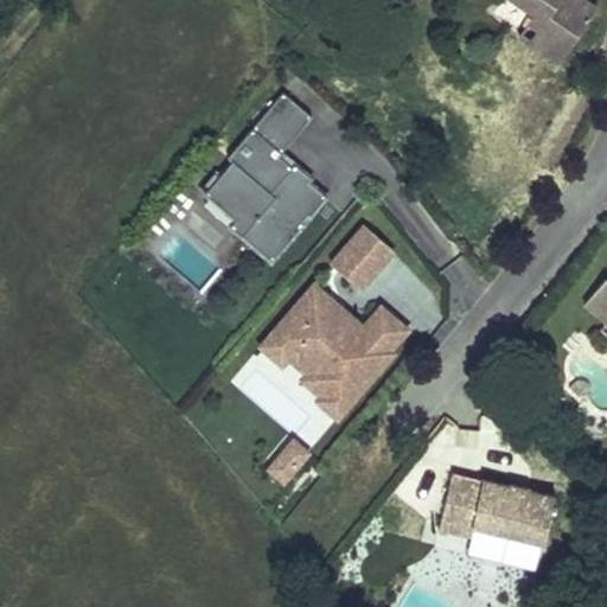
[(512,0),(534,16),(544,24),(540,30),(568,51),(596,11),(581,0),(512,0)]
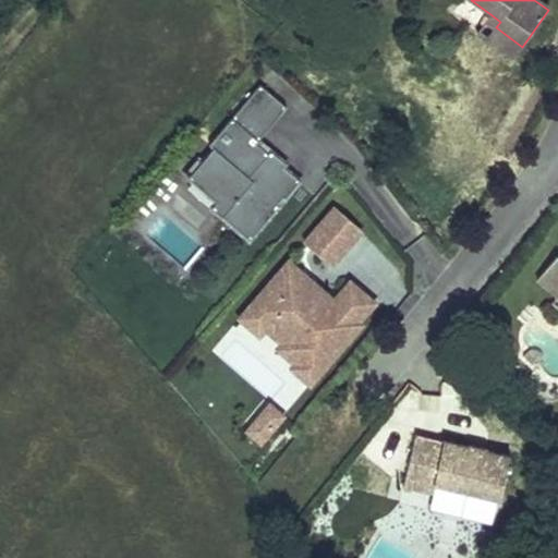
[(490,14),(476,35),(512,61),(522,47),(496,27),(500,22),(490,14)]
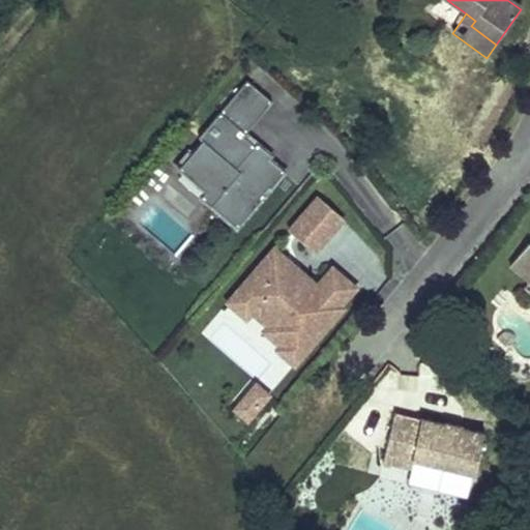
[(249,81),(201,138),(205,141),(194,155),(181,169),(208,192),(204,198),(240,229),(268,196),(266,194),(272,186),(273,188),(288,172),(272,158),(274,155),(260,143),(257,145),(246,136),(248,134),(274,101),(249,81)]
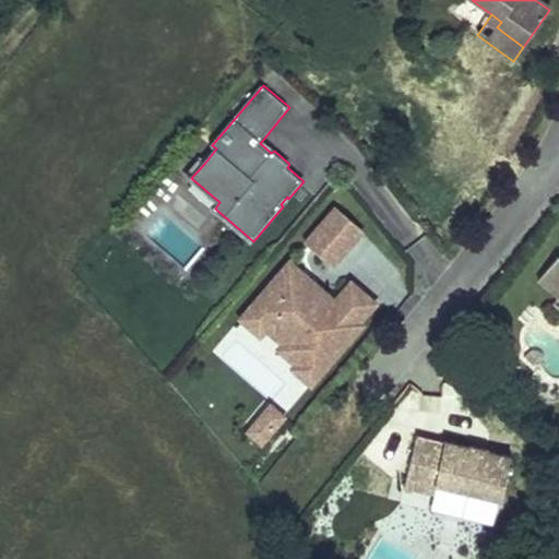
[(274,151),(262,141),(260,143),(271,153),(274,151)]
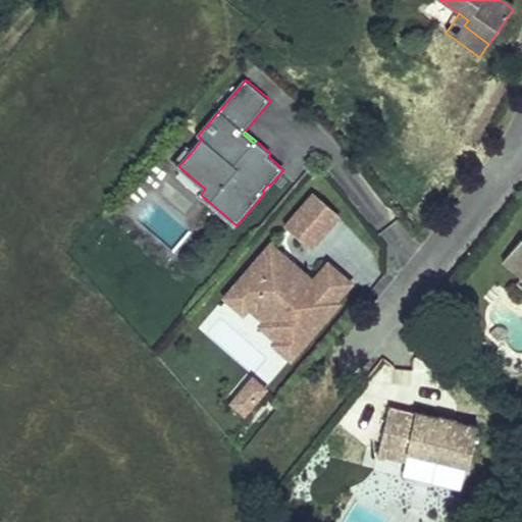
[(191,153),(188,151),(176,164),(178,166),(191,153)]
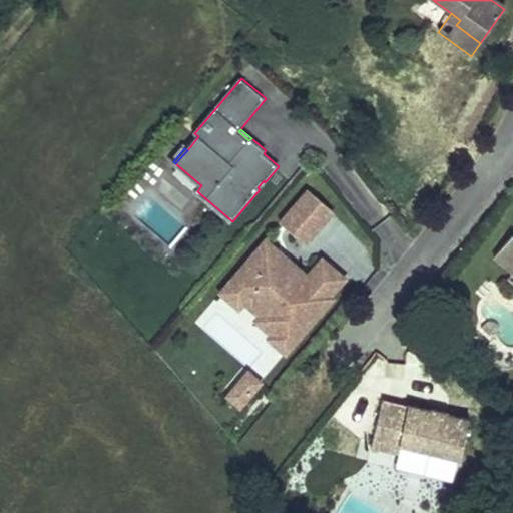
[(331,211),(307,191),(279,224),(303,244),(331,211)]
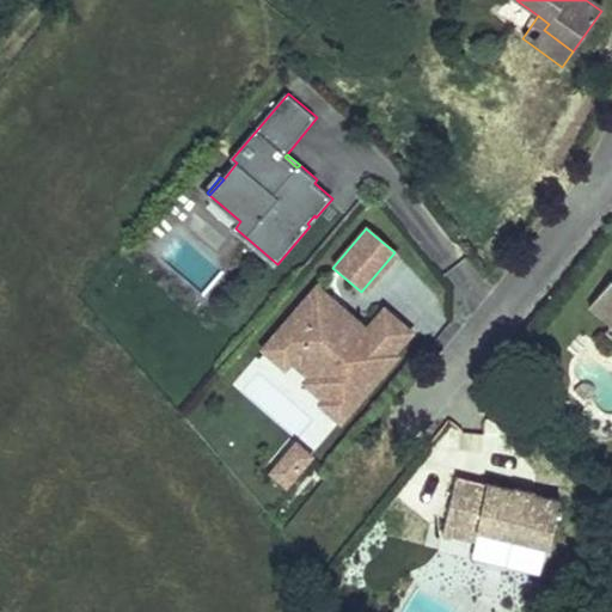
[(611,285),(610,283),(588,308),(611,328),(611,285)]
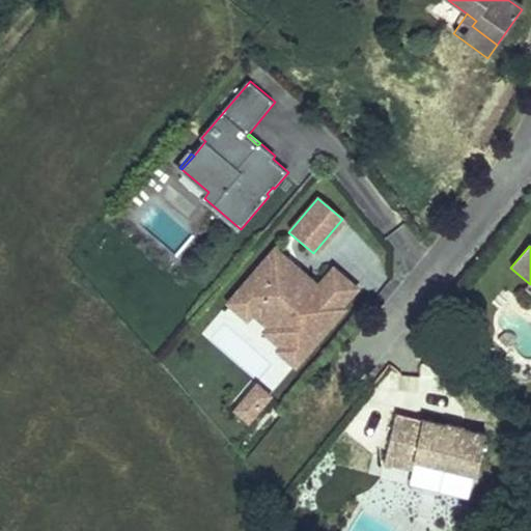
[(274,251),(228,305),(247,320),(252,314),(271,330),(275,324),(291,338),(280,353),(296,366),(343,309),(341,307),(317,287),(306,278),(302,283),(294,277),(298,271),(274,251)]
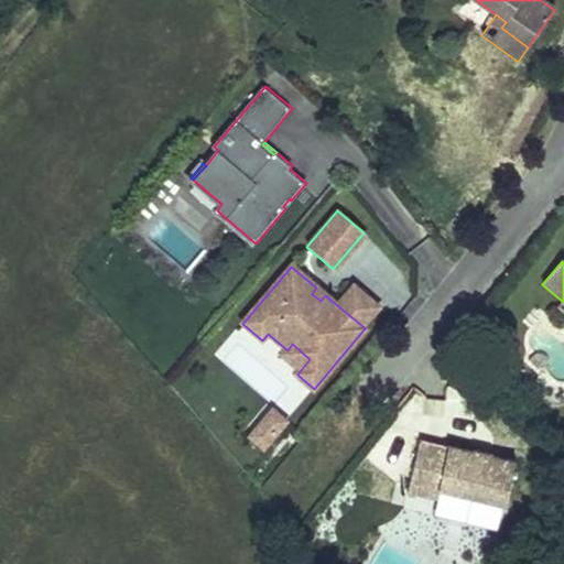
[(325,295),(316,288),(312,294),(321,301),(325,295)]
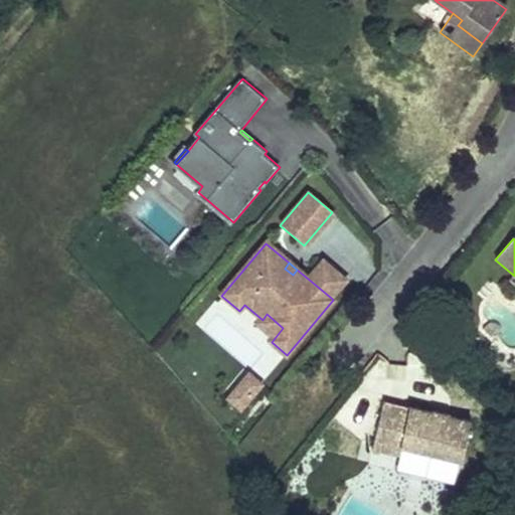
[(343,284),(320,265),(308,279),(331,298),(343,284)]
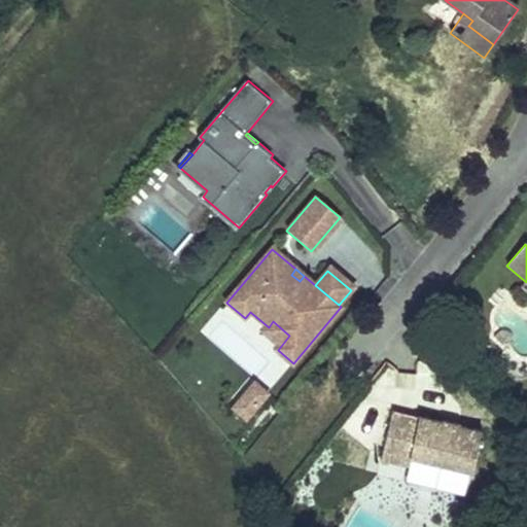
[(289,336),(273,321),(269,327),(285,341),(289,336)]
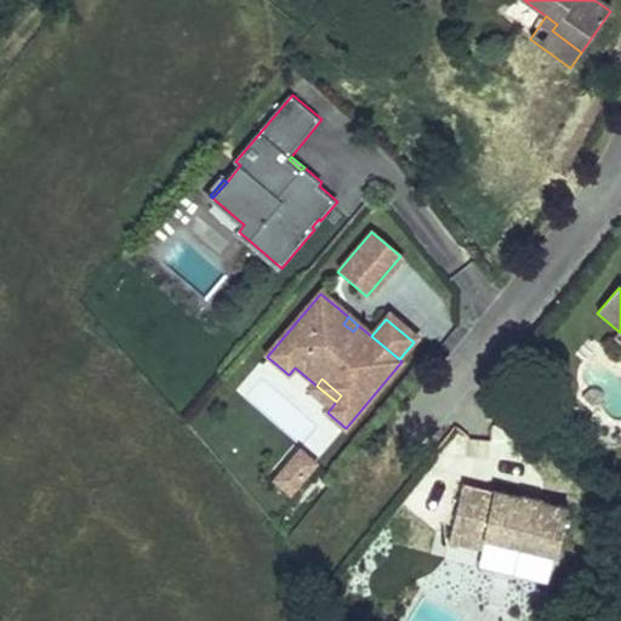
[(278,482),(292,493),(315,465),(302,454),(278,482)]
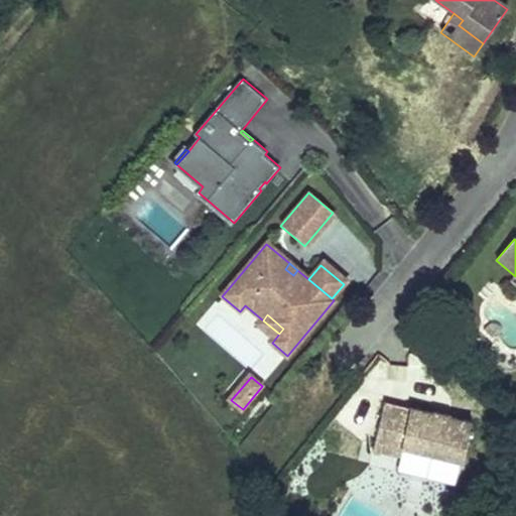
[(384,406),(373,454),(400,460),(402,452),(461,466),(471,424),(411,410),(410,412),(384,406)]
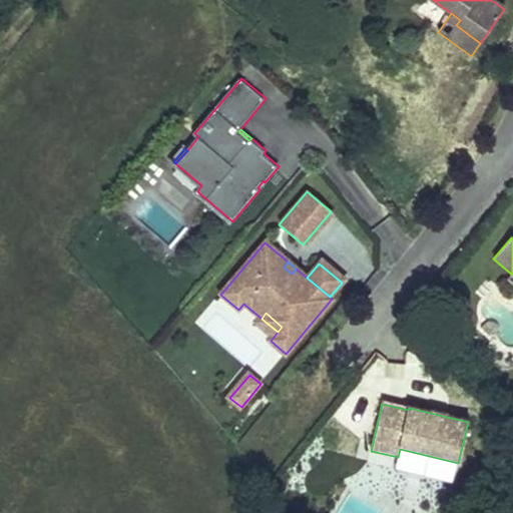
[(398,457),(396,467),(454,481),(458,463),(400,449),(398,457)]
